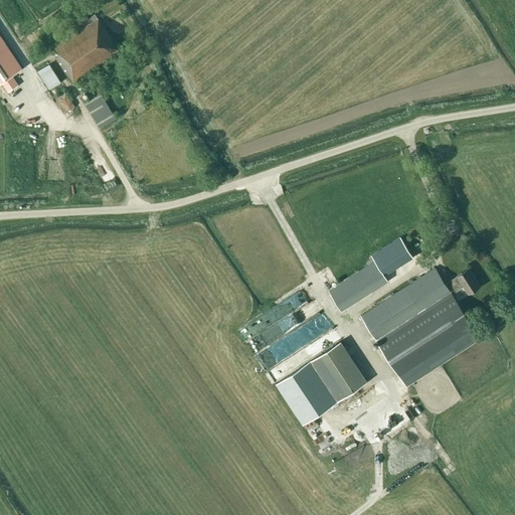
[(79,7),(71,12),(75,17),(76,17),(80,23),(80,24),(82,27),(51,48),(57,56),(56,57),(72,81),(119,49),(95,13),(88,18),(79,7)]
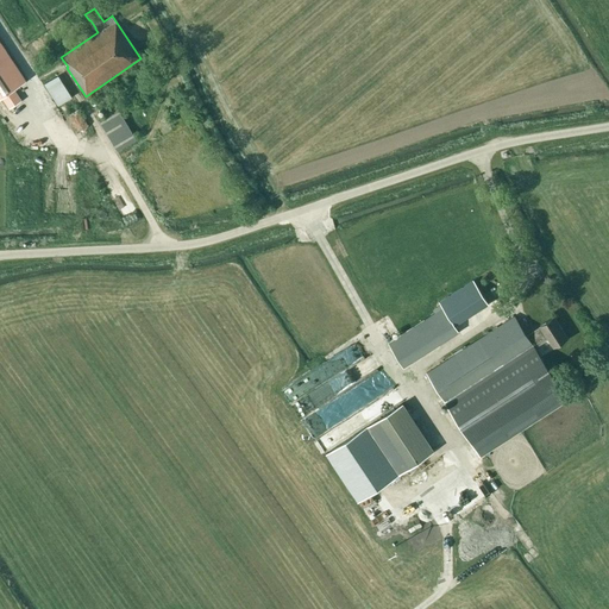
[(13,88),(24,81),(0,45),(0,96),(1,96),(10,108),(22,100),(13,88)]
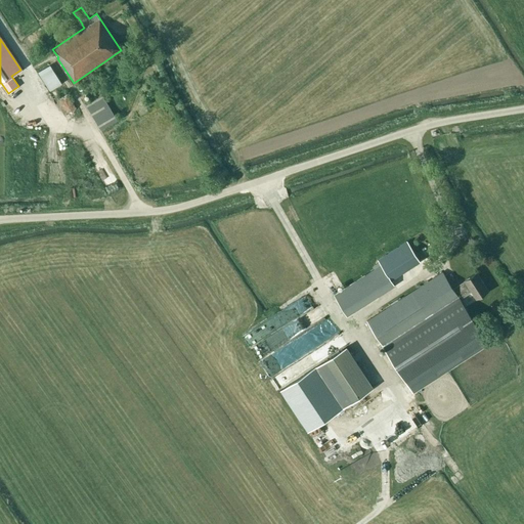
[(50,90),(61,83),(49,64),(38,72),(50,90)]
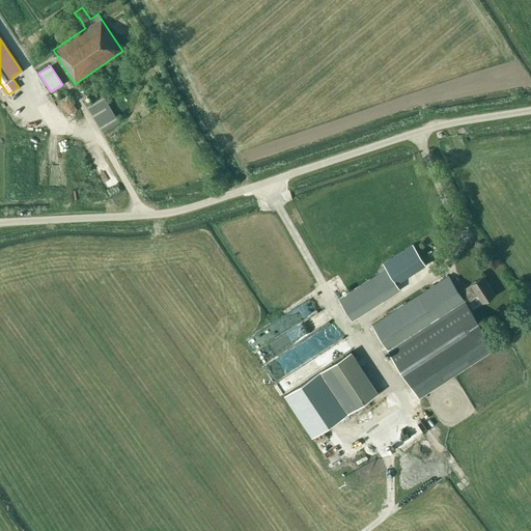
[(91,88),(96,84),(93,79),(87,83),(91,88)]
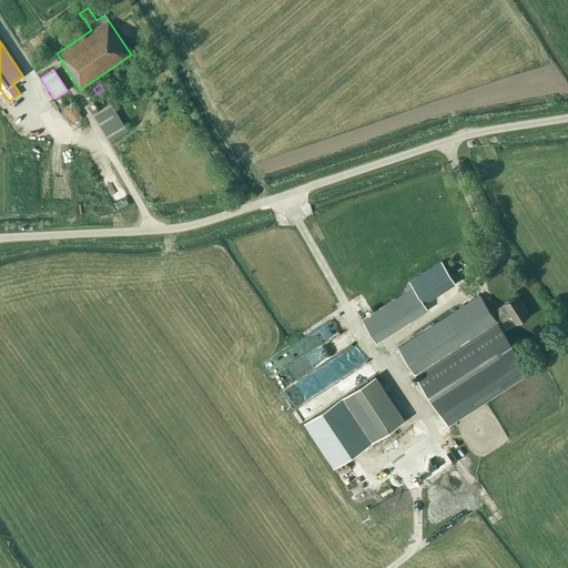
[(127,130),(110,101),(92,111),(109,141),(127,130)]
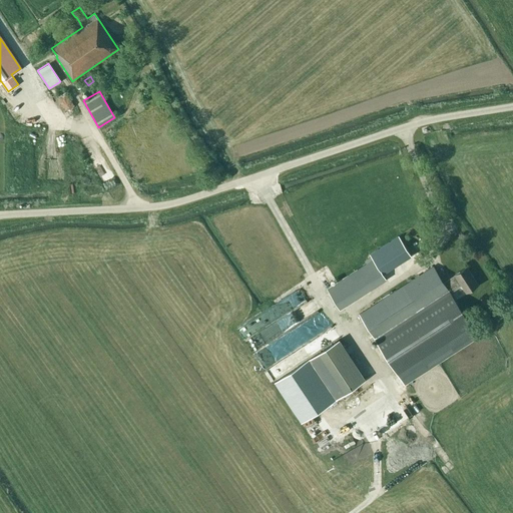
[(67,110),(74,105),(66,92),(58,96),(67,110)]
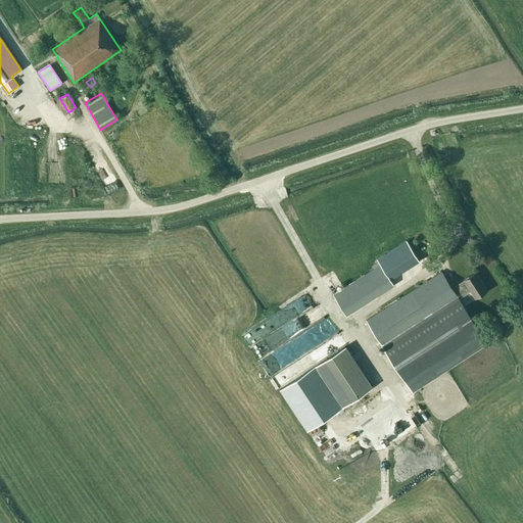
[(108,163),(96,171),(102,184),(115,177),(108,163)]
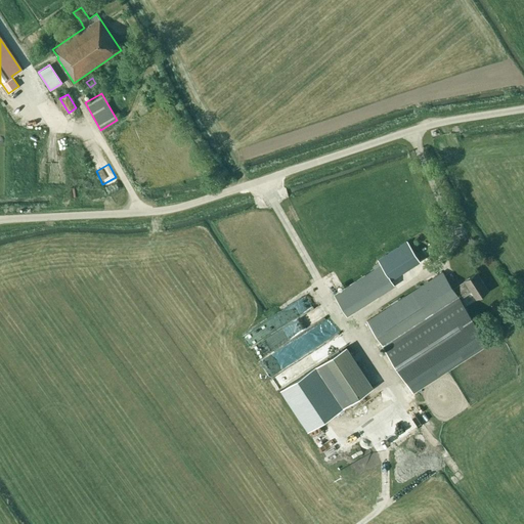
[(382,264),(334,296),(347,315),(394,285),(391,279),(420,261),(406,242),(379,259),(382,264)]
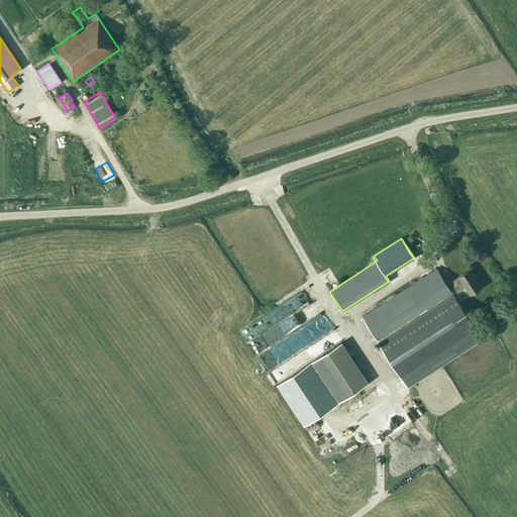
[(400,376),(475,327),(453,295),(466,288),(470,295),(482,287),(471,269),(458,277),(446,285),(436,269),(362,317),(400,376)]
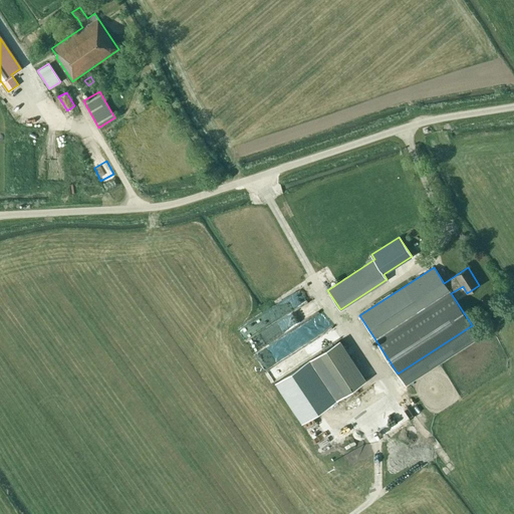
[(336,341),(275,381),(301,422),(362,381),(336,341)]
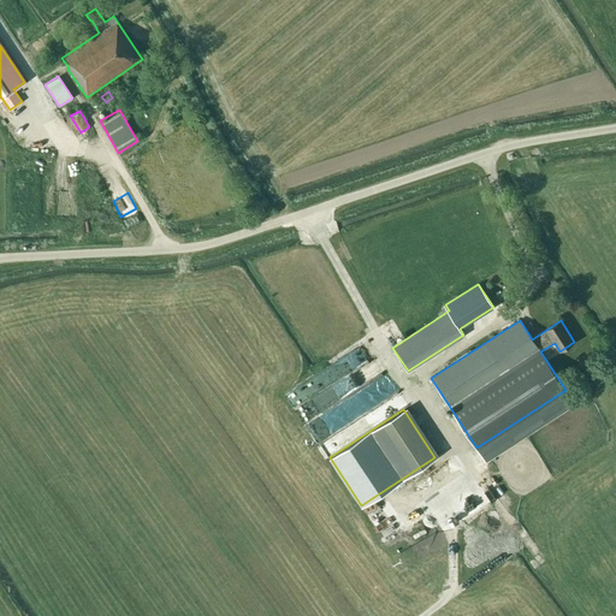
[(332,450),(348,440),(344,434),(329,444),(332,450)]
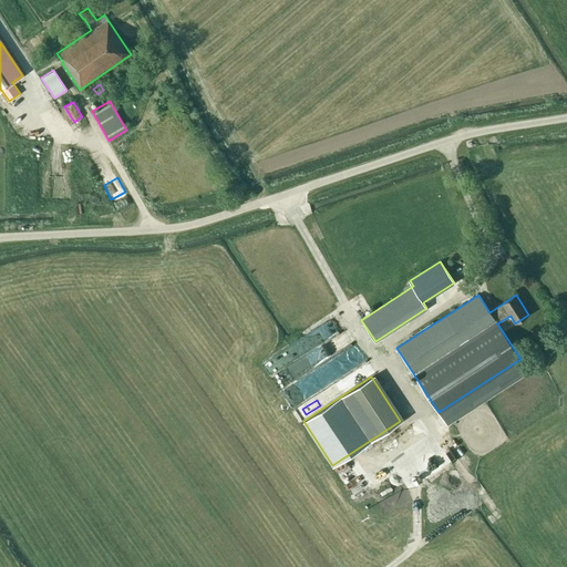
[(409,486),(415,495),(421,492),(414,483),(409,486)]
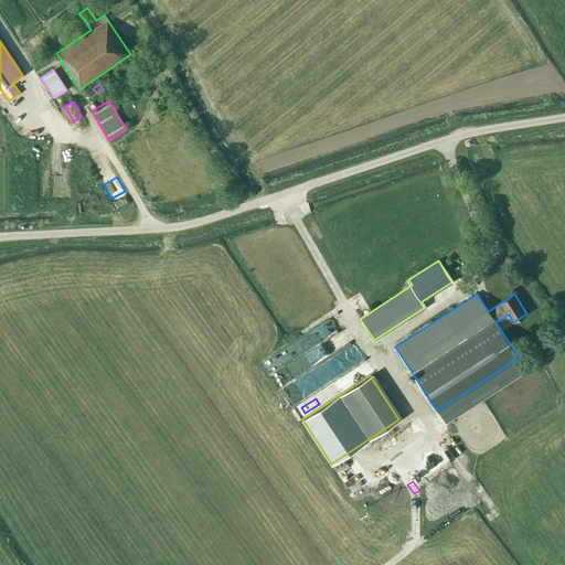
[(396,482),(381,490),(396,524),(412,518),(396,482)]
